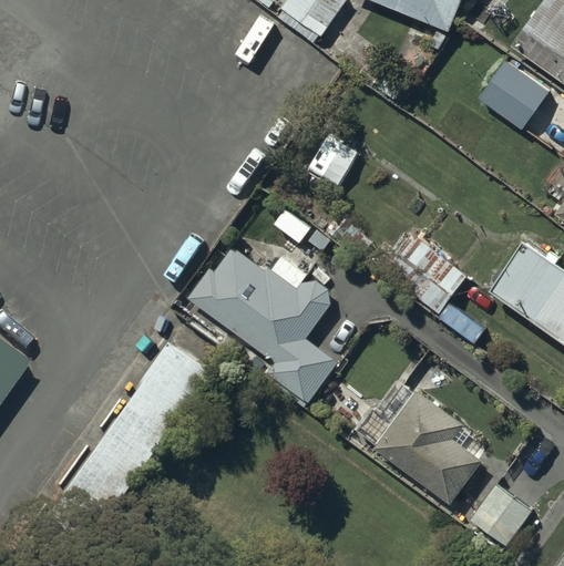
[(285,0),(280,7),(320,35),(345,0),(285,0)]
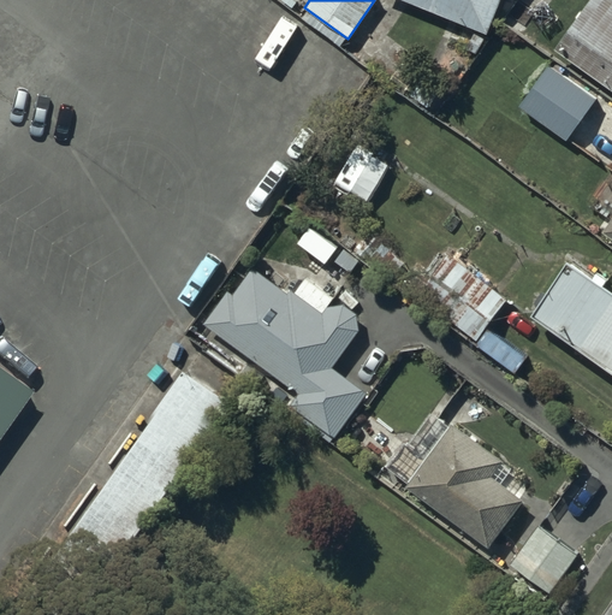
[(405,0),(487,33),(499,0),(405,0)]
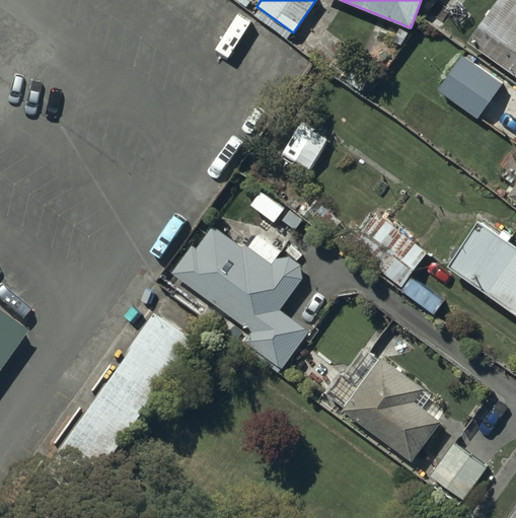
[(495,0),(465,43),(515,79),(515,0),(495,0)]
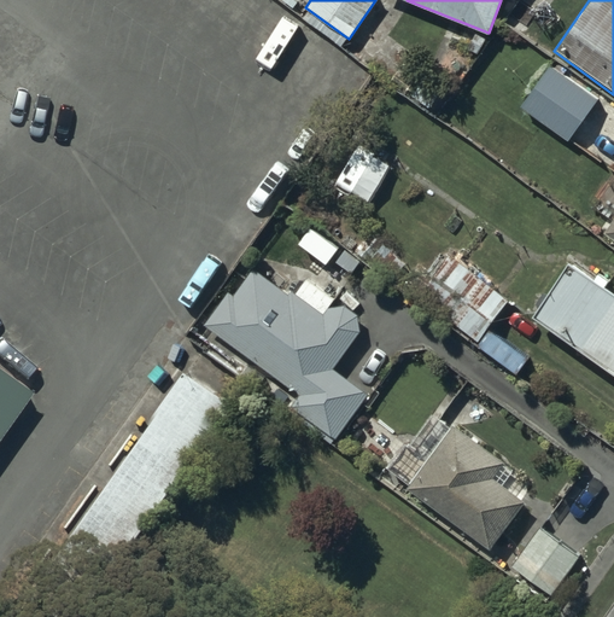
[(484,39),(474,34),(467,47),(477,52),(484,39)]
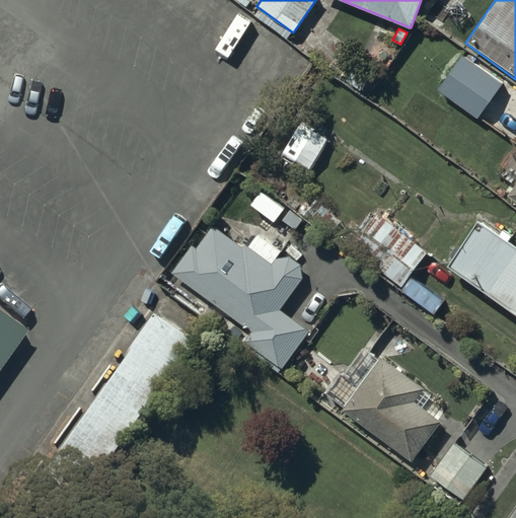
[(501,83),(463,56),(438,89),(475,117),(501,83)]
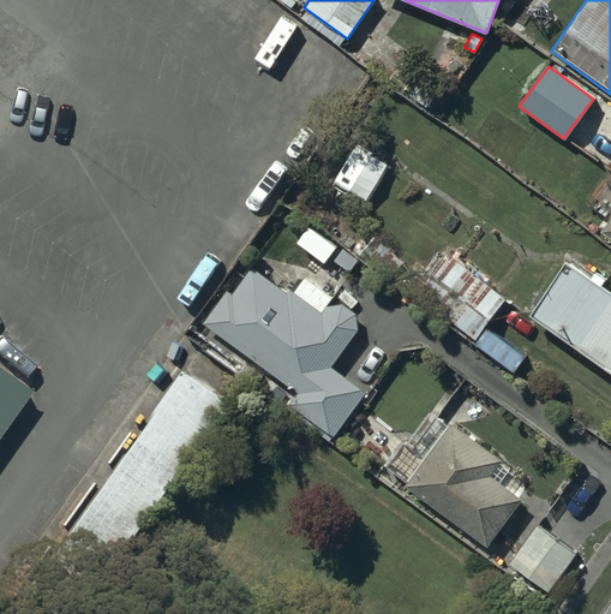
[(400,262),(366,233),(352,249),(387,279),(400,262)]
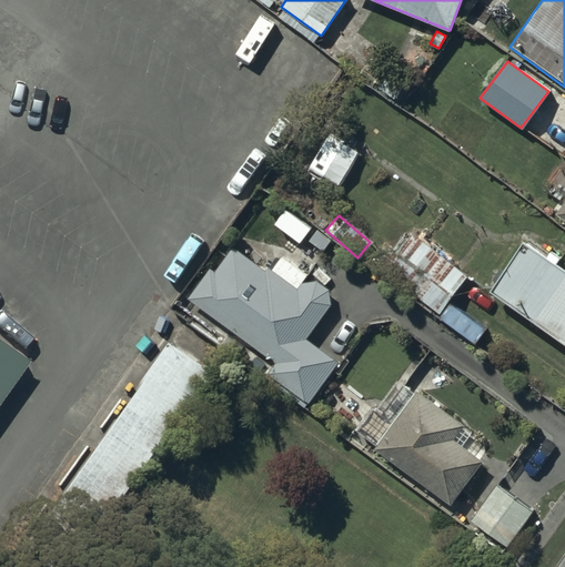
[(329,241),(316,231),(310,240),(322,250),(329,241)]
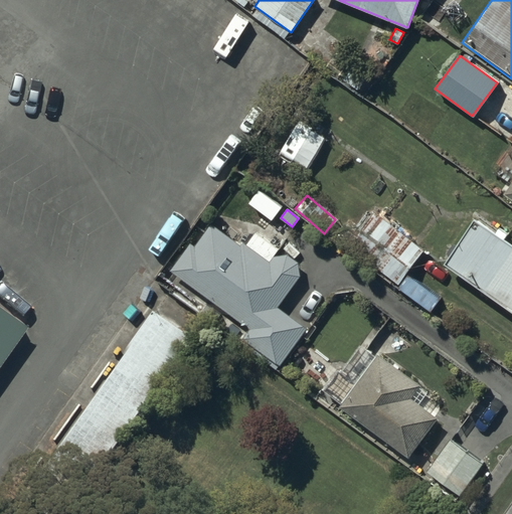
[(422,251),(375,215),(359,235),(344,224),(334,236),(396,285),(422,251)]
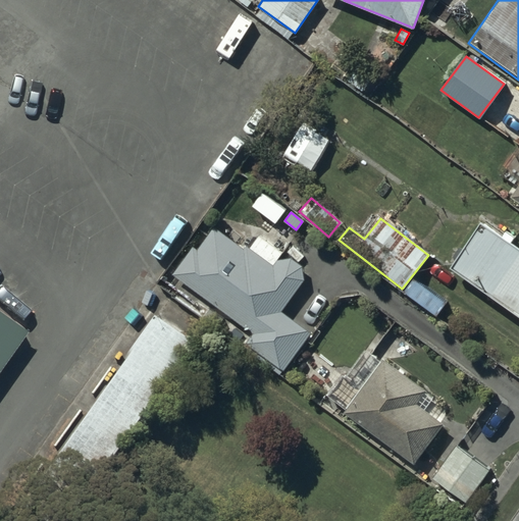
[(243,243),(213,222),(197,245),(192,242),(168,275),(252,333),(245,345),(283,372),(310,333),(280,313),(303,281),(302,267),(291,259),(278,260),(284,252),(257,233),(250,244),(245,240),(243,243)]
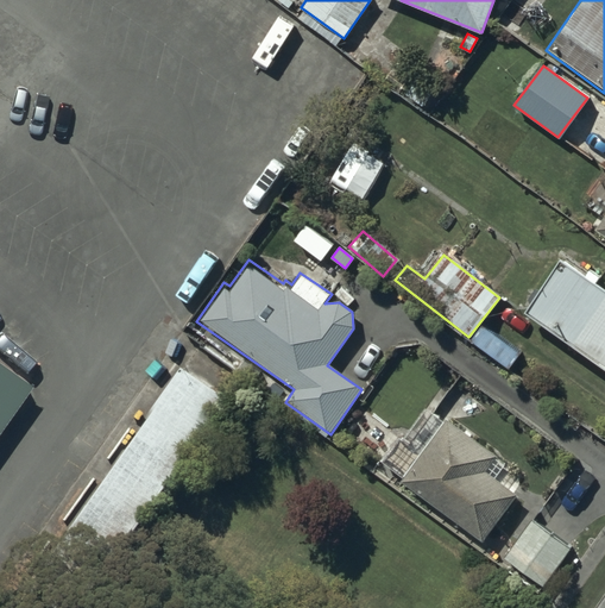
[(604,290),(562,261),(524,314),(604,371),(604,290)]
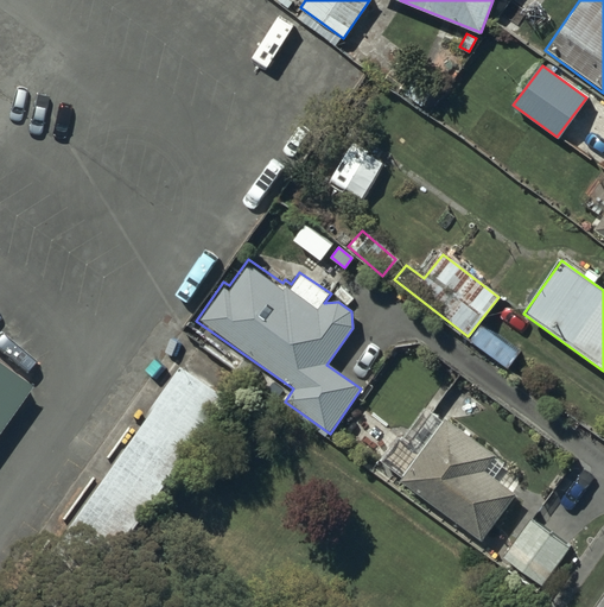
[(240,389),(185,351),(118,447),(68,517),(122,556),(240,389)]
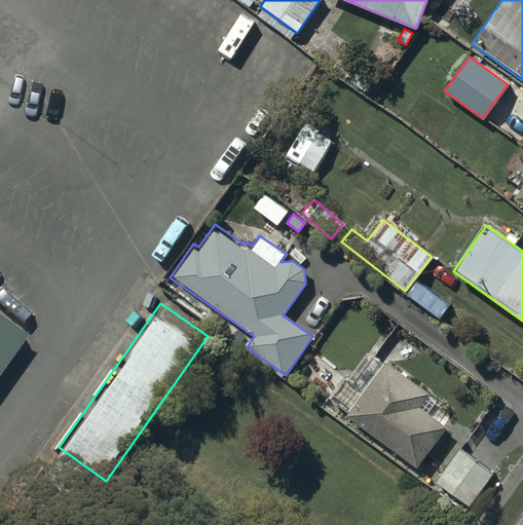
[(0,366),(24,331),(0,313),(0,366)]
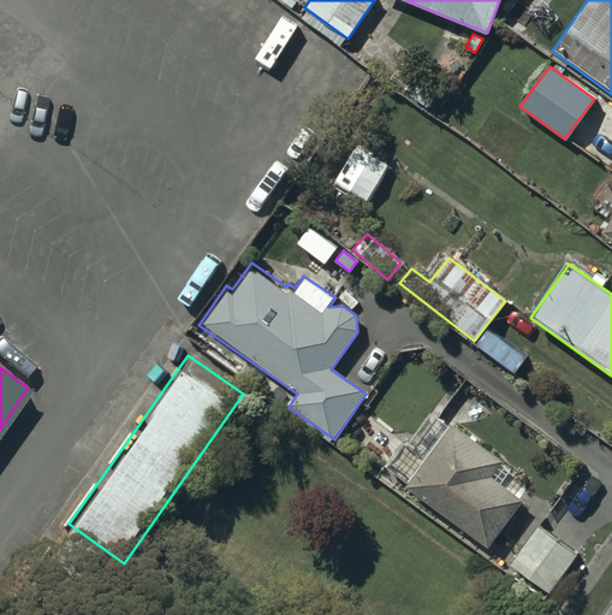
[(503,461),(452,424),(404,488),(489,550),(524,503),(489,478),(503,461)]
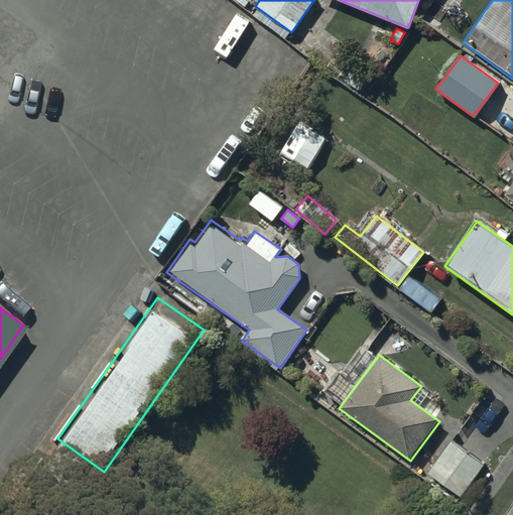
[(483,466),(452,442),(429,473),(461,496),(483,466)]
